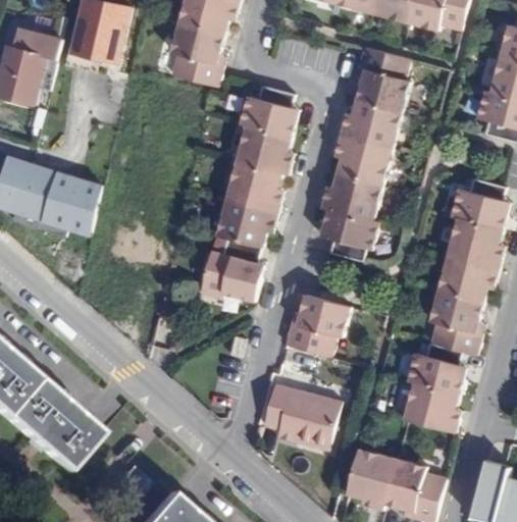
[(93,0),(83,0),(72,52),(116,61),(127,7),(93,0)]
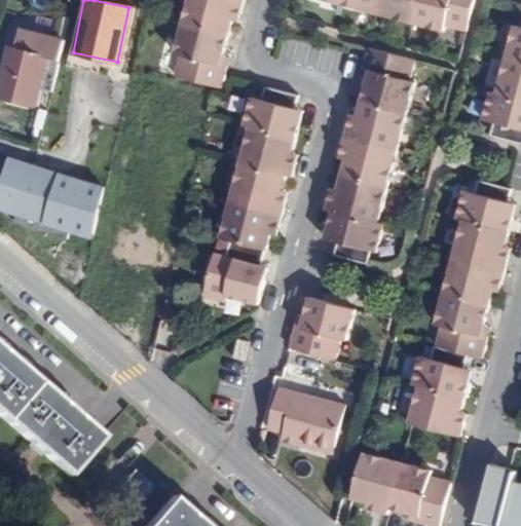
[(184,0),(171,51),(177,53),(172,74),(211,84),(217,86),(223,65),(218,63),(219,55),(229,19),(230,10),(237,12),(239,0),(184,0)]
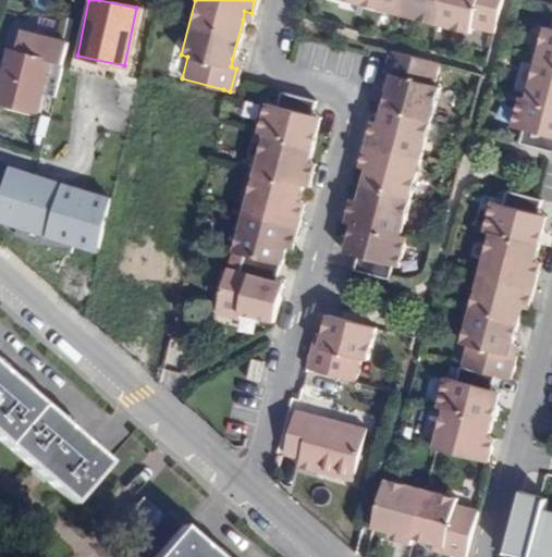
[(342,0),(467,32),(468,26),(490,32),(498,0),(342,0)]
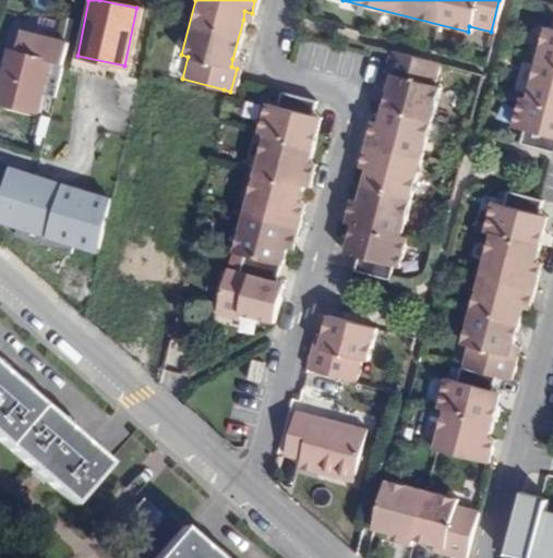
[(547,149),(550,135),(552,121),(552,11),(549,27),(542,26),(524,96),(517,96),(509,124),(516,125),(513,141),(547,149)]
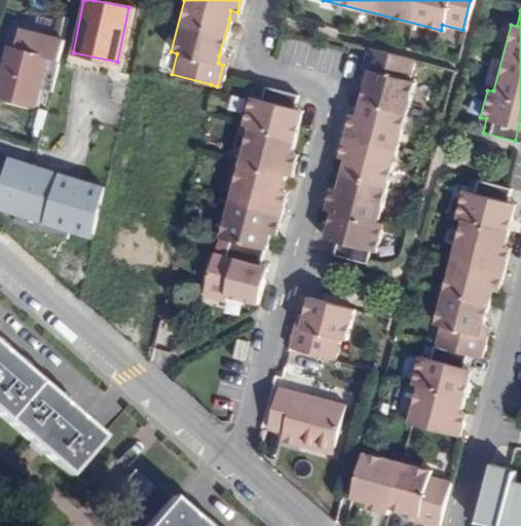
[(32,104),(43,55),(7,46),(0,77),(0,96),(32,104)]
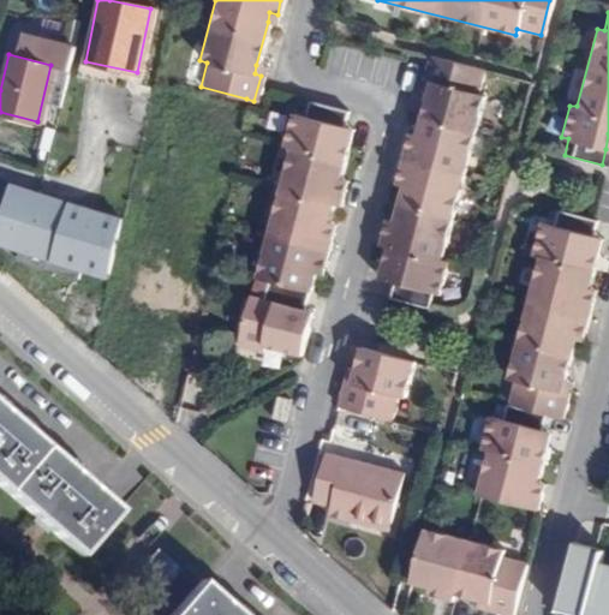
[(427,54),(421,81),(427,82),(424,91),(413,133),(411,142),(404,141),(395,174),(402,175),(400,185),(390,220),(388,228),(381,226),(377,243),(384,245),(376,275),(392,281),(388,296),(425,305),(429,291),(436,292),(445,260),(437,258),(481,94),(475,93),(482,69),(427,54)]
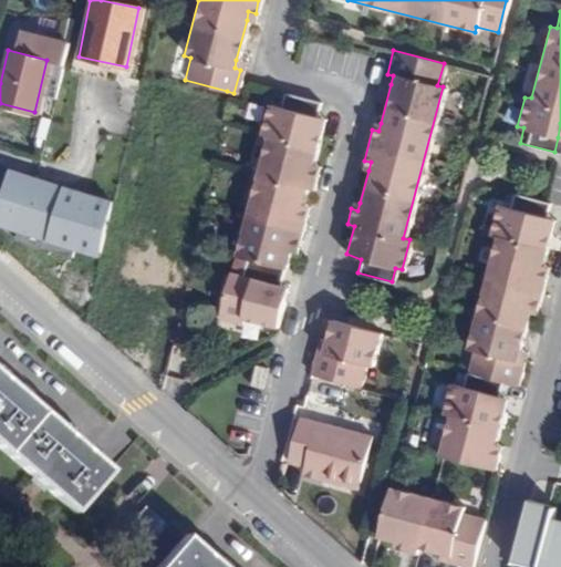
[(240,317),(265,323),(274,326),(281,300),(273,298),(277,285),(281,267),(283,268),(290,243),(295,244),(304,214),(298,212),(300,205),(304,188),(311,191),(314,174),(309,173),(310,167),(319,133),(311,132),(314,119),(319,102),(283,93),(280,107),(267,104),(259,134),(266,136),(234,255),(245,258),(240,275),(228,271),(216,318),(239,325),(240,317)]
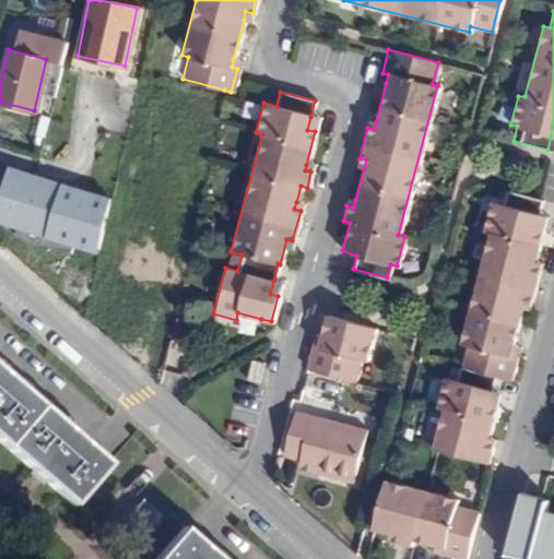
[(310,117),(307,130),(315,131),(318,117),(310,117)]
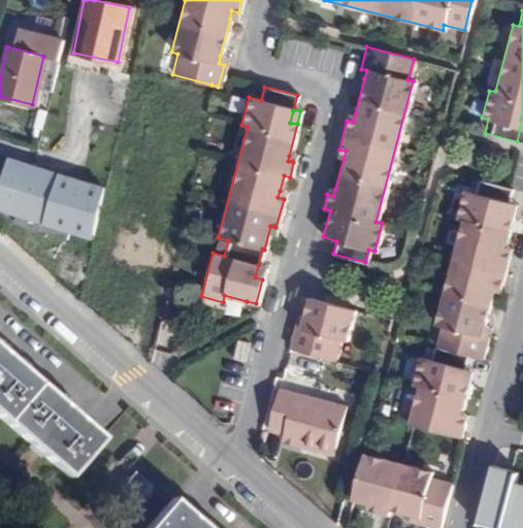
[(101,189),(5,158),(0,175),(0,212),(14,217),(12,224),(66,240),(69,234),(89,240),(101,189)]
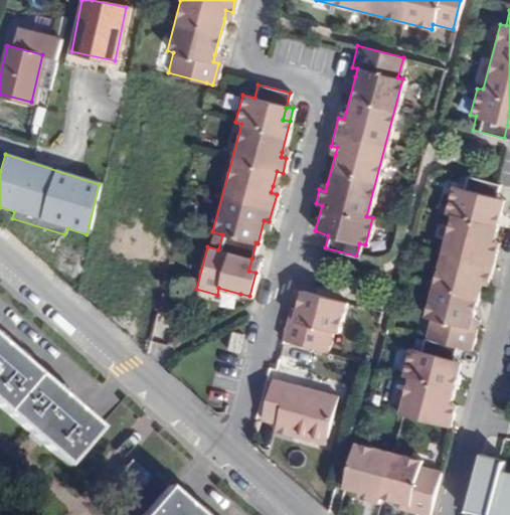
[(448,426),(452,411),(445,410),(447,403),(459,362),(451,359),(455,346),(468,350),(473,329),(468,327),(470,319),(479,284),(482,276),(487,278),(495,249),(489,248),(491,238),(497,212),(490,210),(495,198),(498,184),(467,176),(464,189),(451,186),(444,213),(450,214),(422,316),(429,317),(419,351),(407,348),(401,376),(406,377),(397,412),(448,426)]
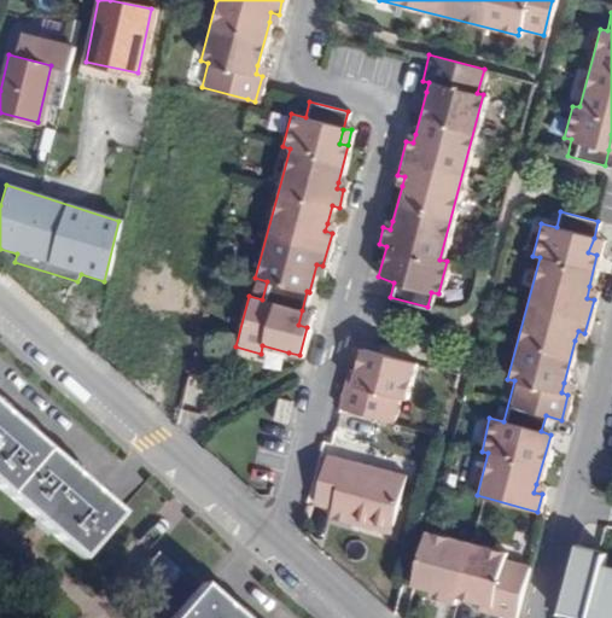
[(602,240),(594,238),(588,252),(596,255),(602,240)]
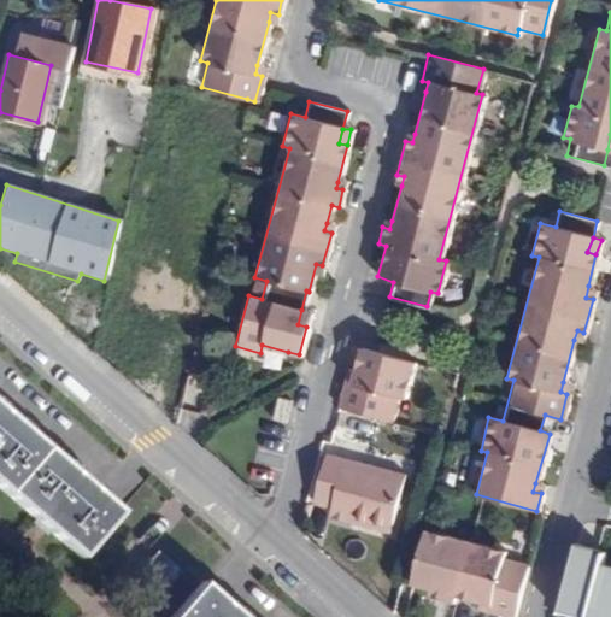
[(160,260),(158,272),(183,278),(187,266),(160,260)]
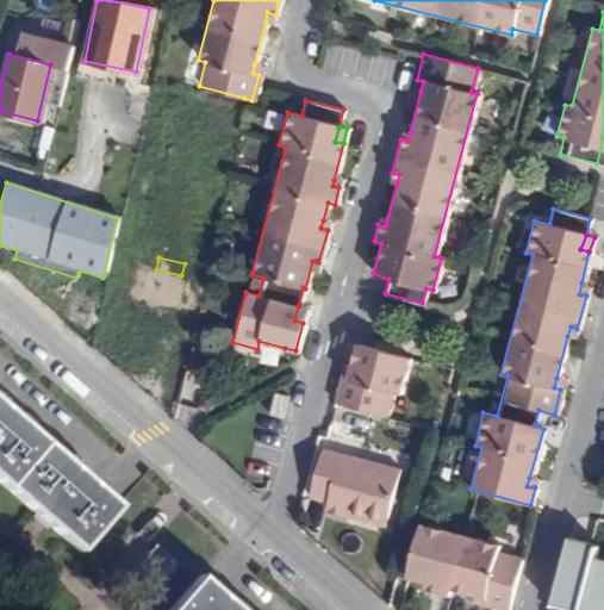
[(589,284),(581,282),(579,294),(586,296),(589,284)]
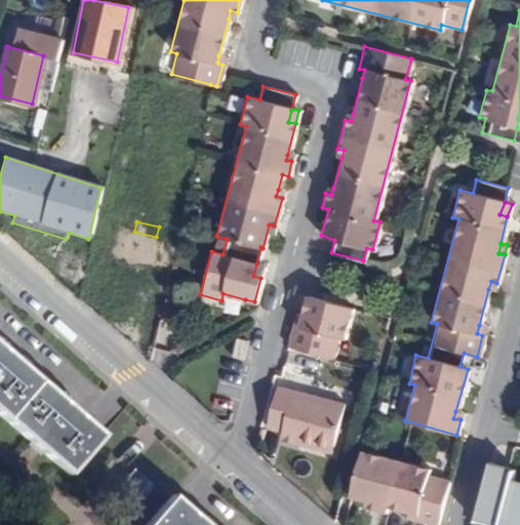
[(253,276),(261,278),(264,266),(256,264),(253,276)]
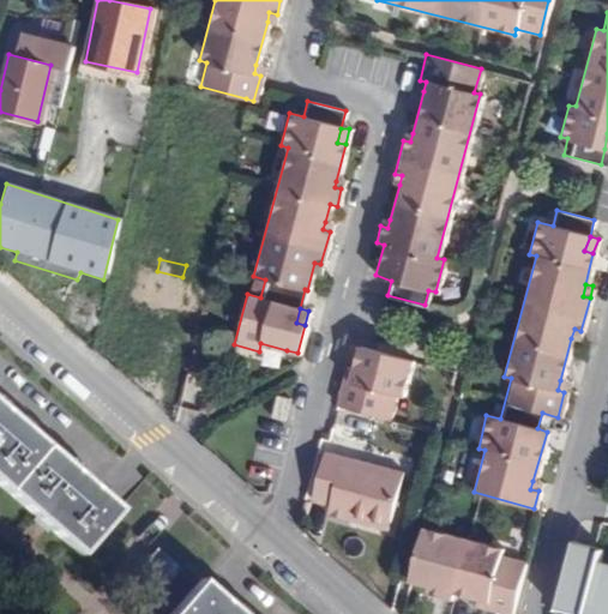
[(348,381),(341,379),(333,404),(387,419),(393,395),(401,397),(410,360),(356,347),(349,372),(348,381)]
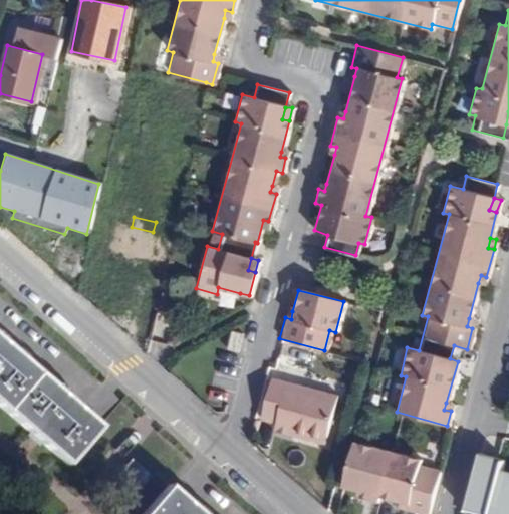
[(221,344),(228,346),(231,331),(225,329),(221,344)]
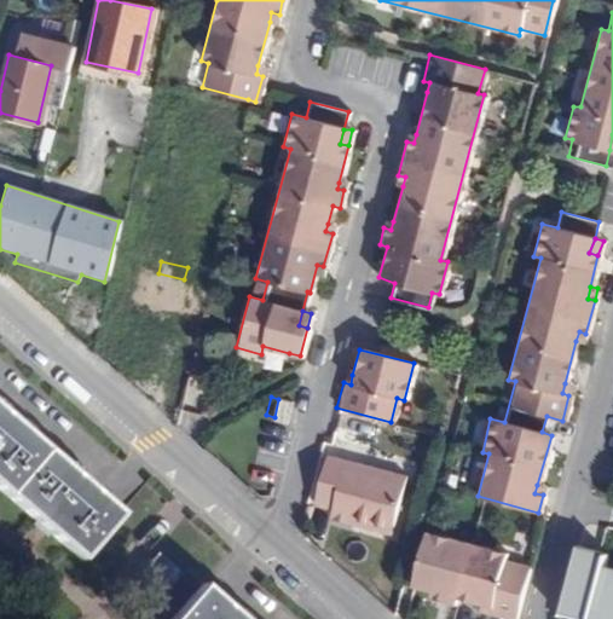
[(278,399),(275,417),(290,421),(295,403),(278,399)]
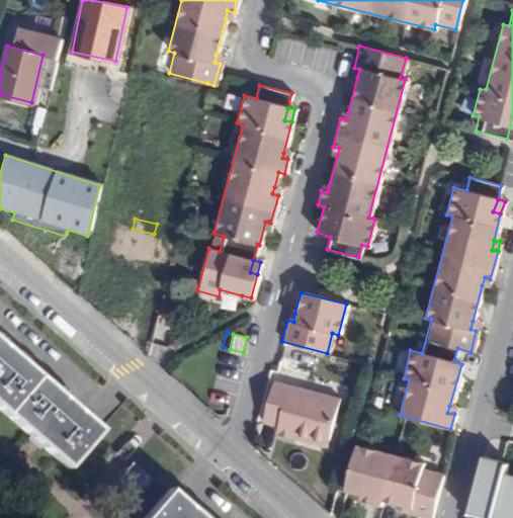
[(63,468),(95,429),(0,346),(0,413),(29,439),(63,468)]
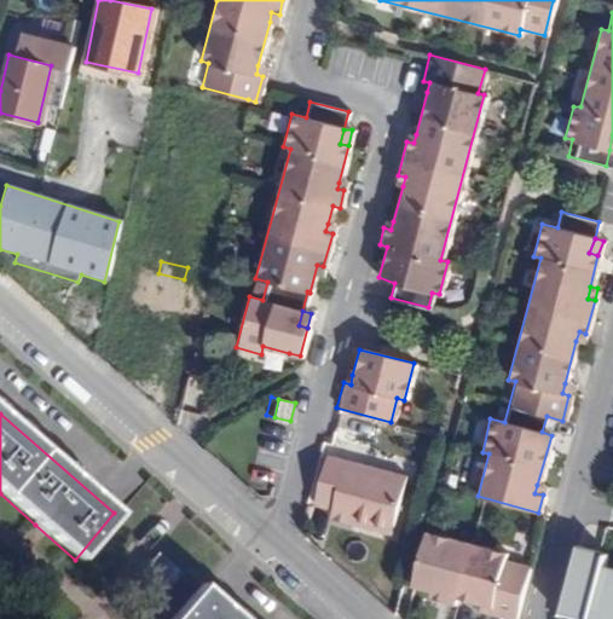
[(348,513),(346,521),(387,532),(403,475),(324,455),(311,503),(330,508),(348,513)]
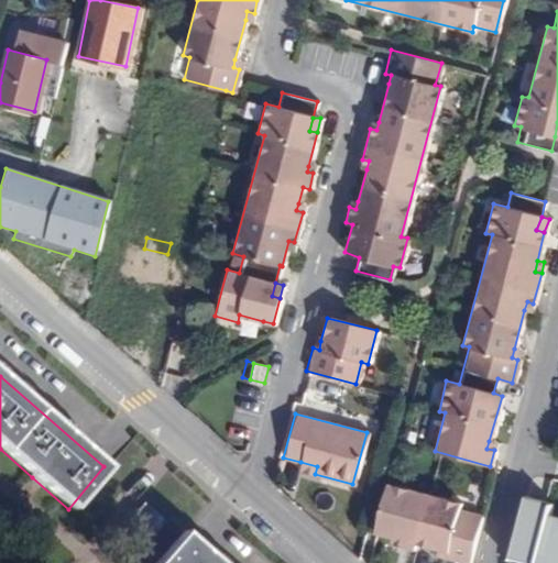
[(298,471),(315,474),(317,466),(301,462),(298,471)]
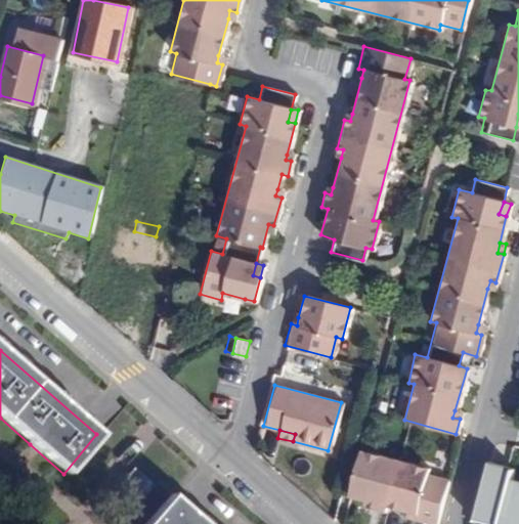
[(362,498),(364,499),(376,453),(358,449),(347,494),(362,498)]
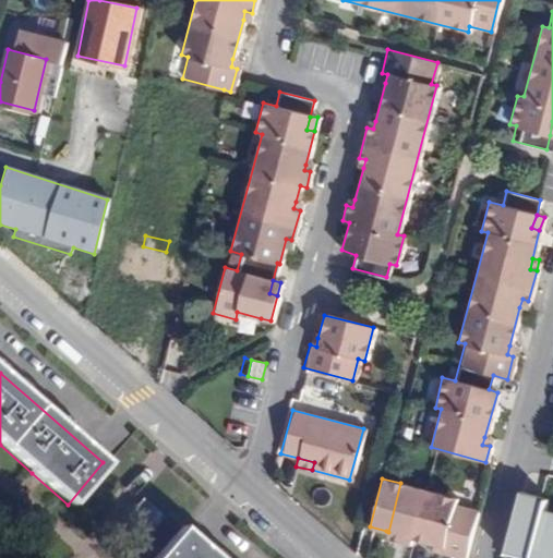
[(394,534),(393,540),(408,544),(409,537),(432,544),(441,546),(440,552),(463,557),(476,510),(453,504),(455,497),(400,483),(388,532),(394,534)]
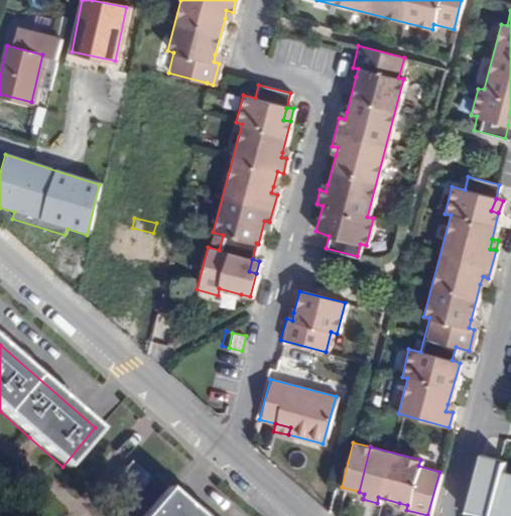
[(464,512),(480,515),(486,515),(501,462),(479,455),(464,512)]
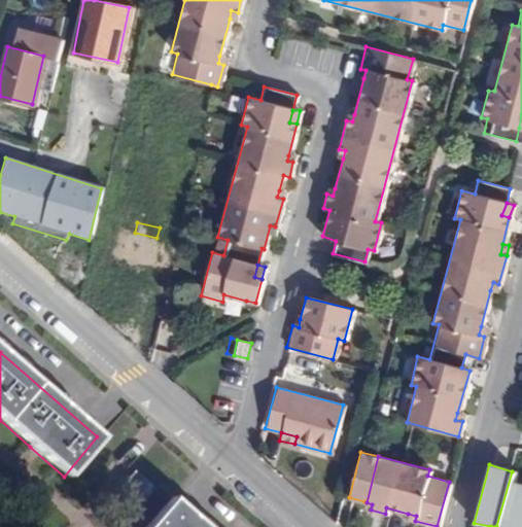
[(521,526),(521,484),(512,482),(514,472),(512,471),(496,526),(521,526)]
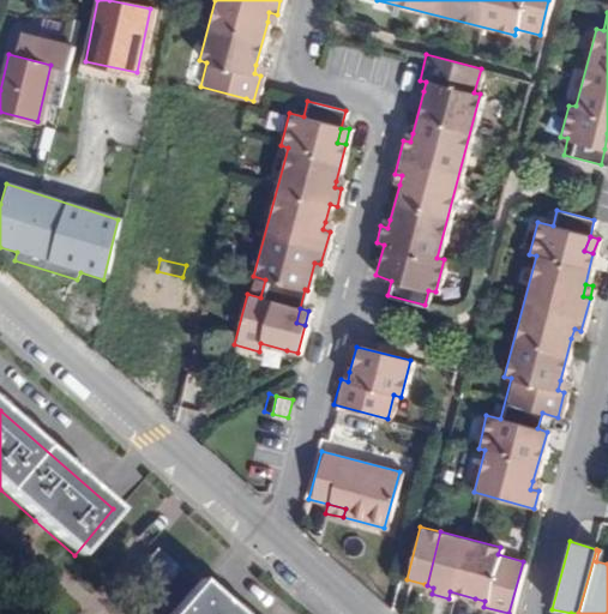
[(156,590),(173,570),(151,551),(133,571),(156,590)]
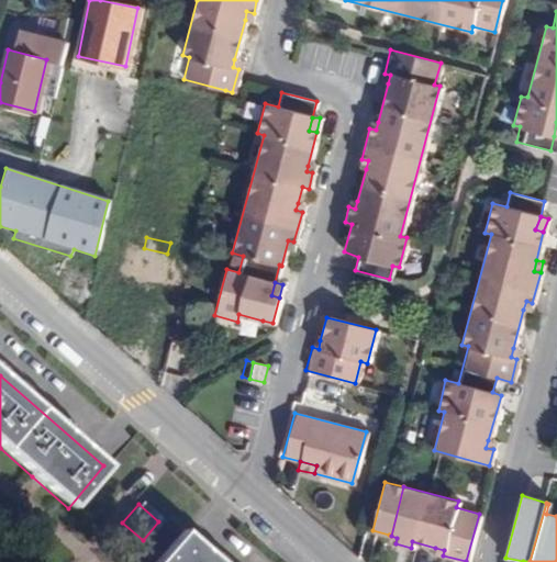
[(213,561),(178,532),(152,561),(213,561)]
